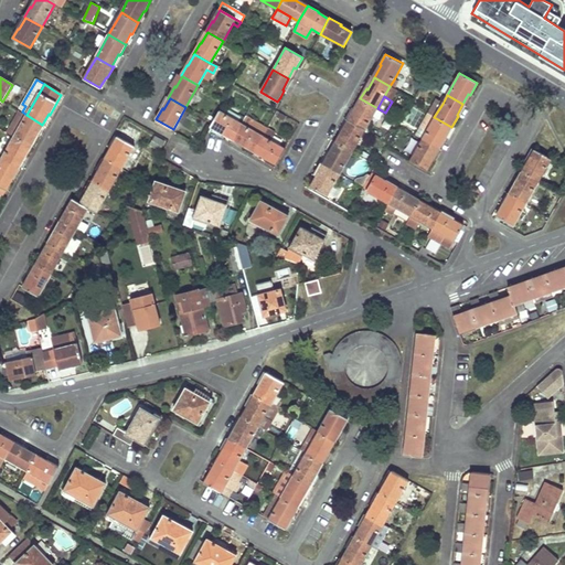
[(350,120),(365,130),(377,108),(360,98),(354,108),(356,109),(350,120)]
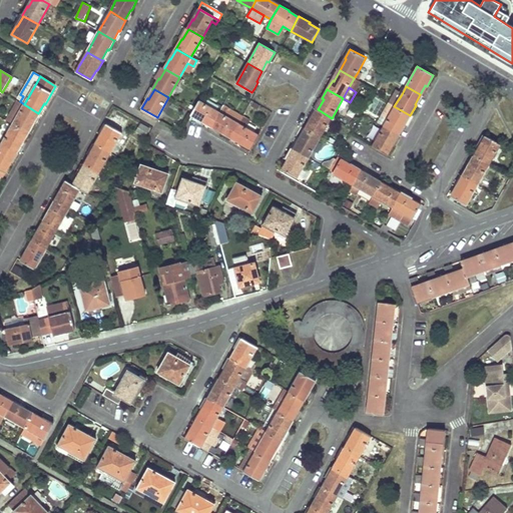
[(402,94),(396,91),(389,103),(394,106),(402,94)]
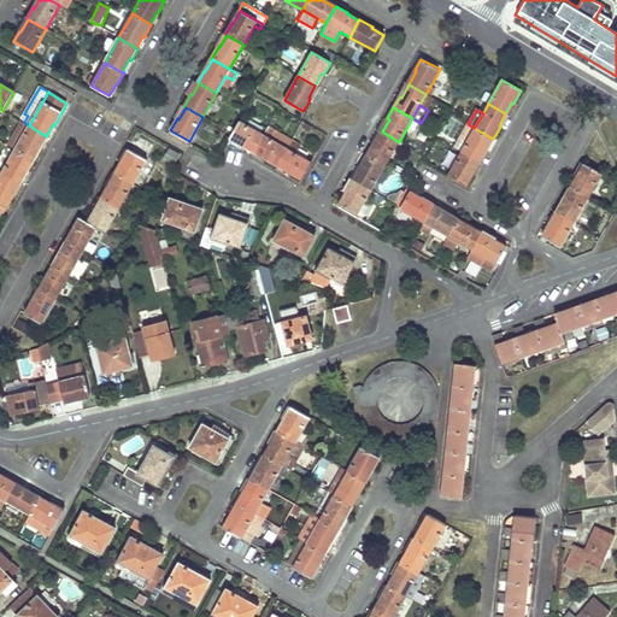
[(254,151),(264,134),(240,121),(230,137),(242,145),(242,146),(253,152),(254,151)]
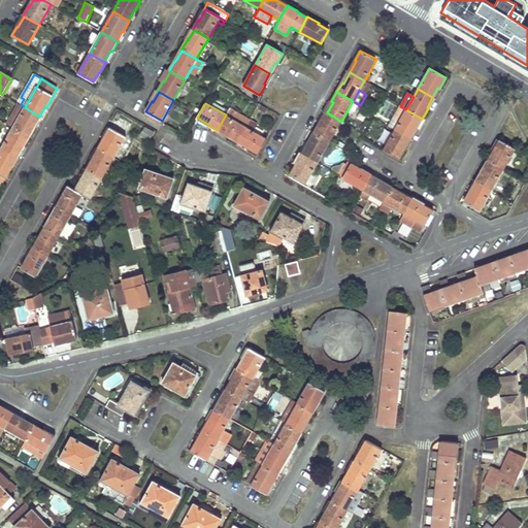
[(13,127),(24,109),(17,106),(7,123),(13,127)]
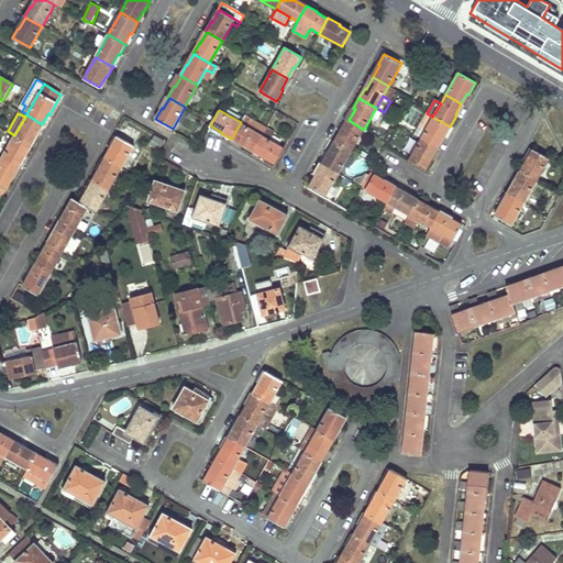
[(427,113),(419,128),(424,131),(432,117),(427,113)]
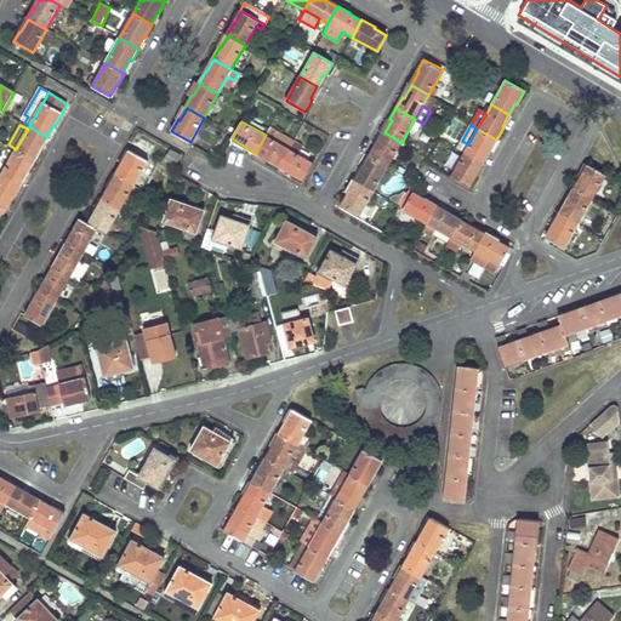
[(15,151),(34,161),(41,149),(40,149),(46,137),(29,126),(28,129),(16,149),(15,151)]
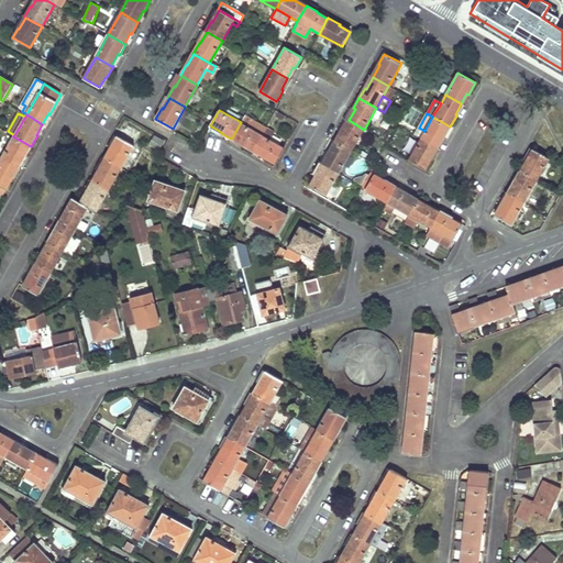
[(250,119),(244,116),(241,122),(246,125),(250,119)]
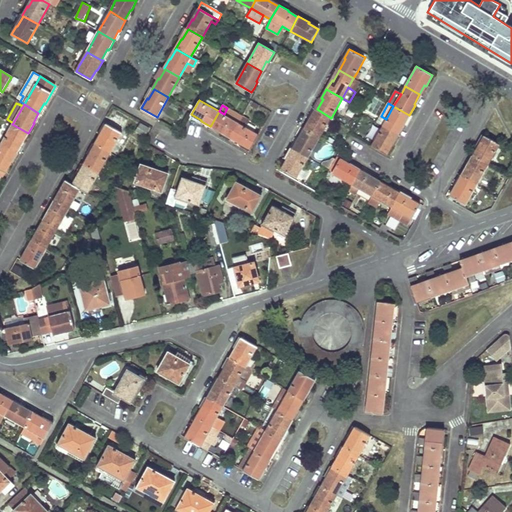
[(409,115),(393,106),(386,119),(382,126),(397,134),(402,124),(404,125),(409,115)]
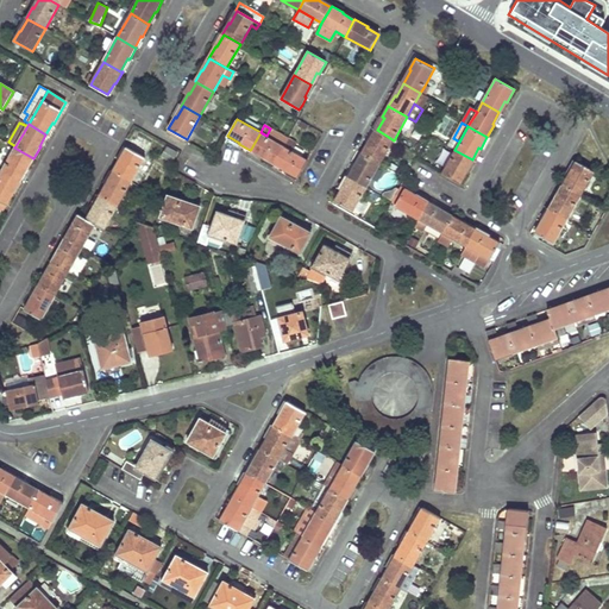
[(187,139),(168,129),(165,133),(184,143),(187,139)]
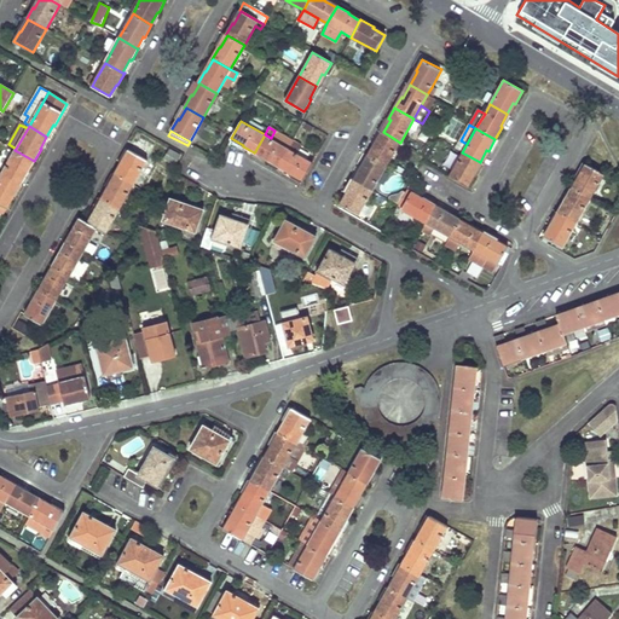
[(271,138),(265,134),(255,151),(268,158),(267,160),(272,163),(278,167),(279,165),(288,149),(293,140),(275,131),(271,138)]
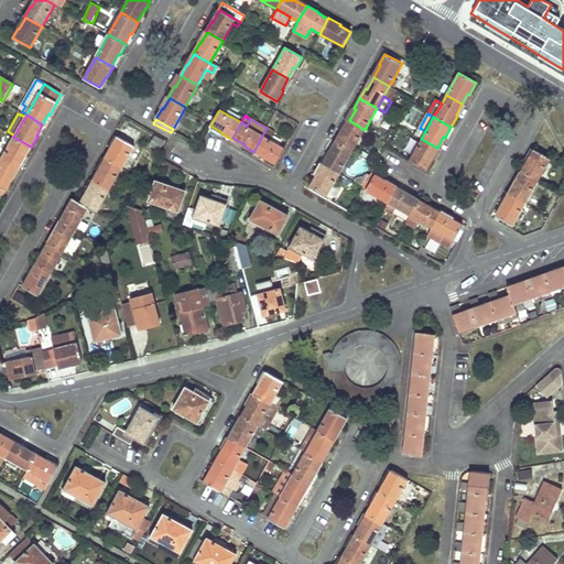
[(353,152),(365,130),(349,120),(342,132),(340,131),(335,142),(353,152)]
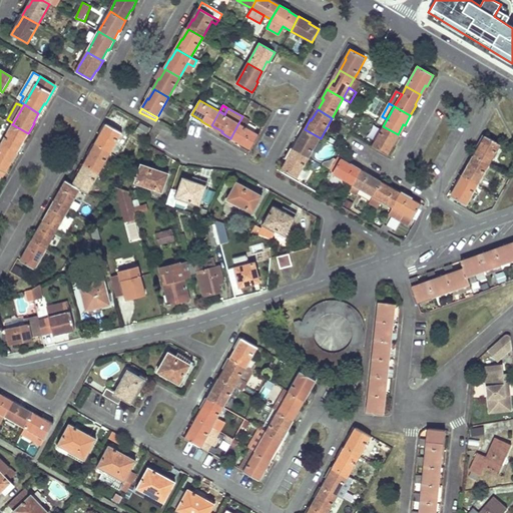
[(238,123),(231,136),(242,143),(241,144),(251,149),(260,134),(238,123)]
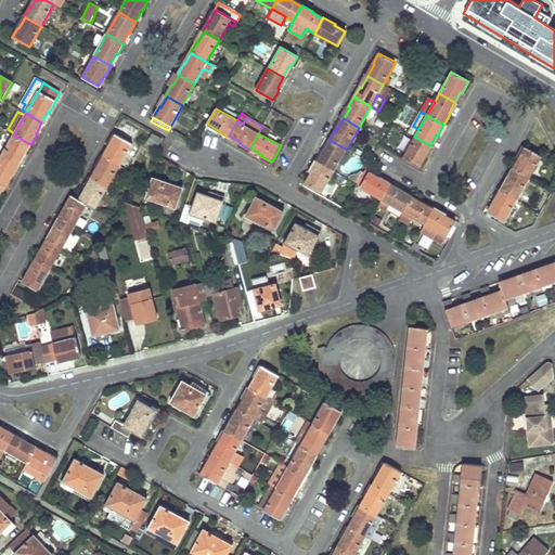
[(25,155),(30,144),(13,134),(1,156),(17,165),(24,155),(25,155)]
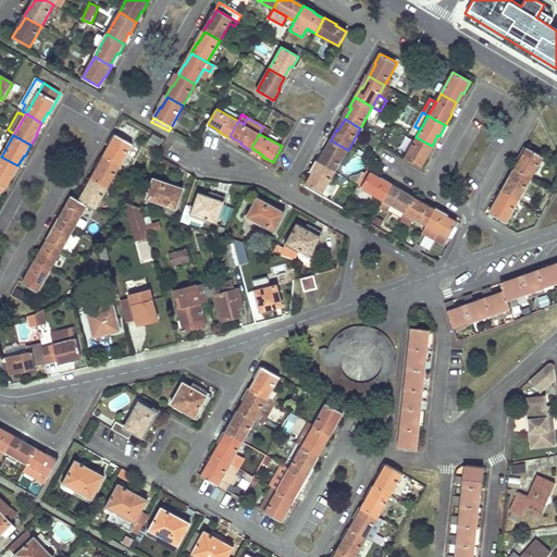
[(102,157),(104,157),(120,166),(132,144),(116,135),(110,147),(108,147),(102,157)]
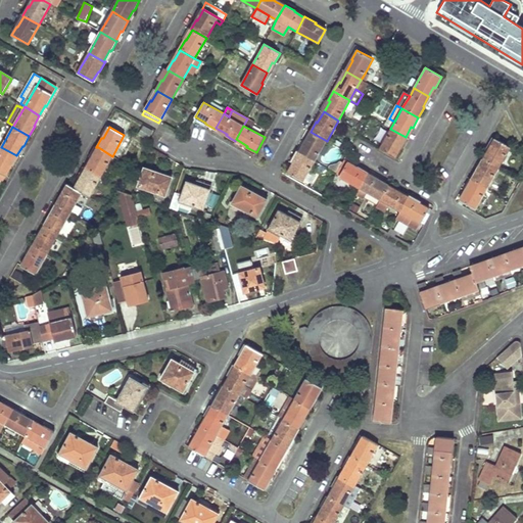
[(143,127),(141,130),(139,134),(147,139),(151,131),(143,127)]
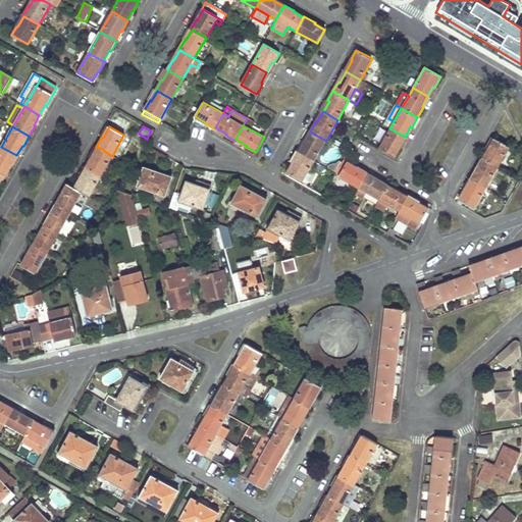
[(399,147),(405,137),(389,128),(378,149),(395,158),(398,153),(400,148),(399,147)]
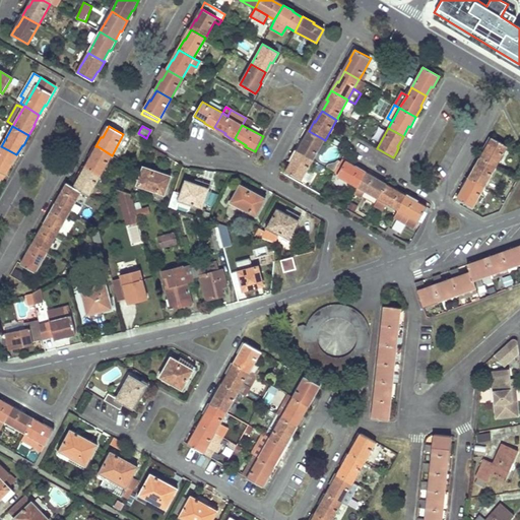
[(323,142),(325,140),(309,131),(304,140),(305,140),(299,151),(313,159),(323,142)]
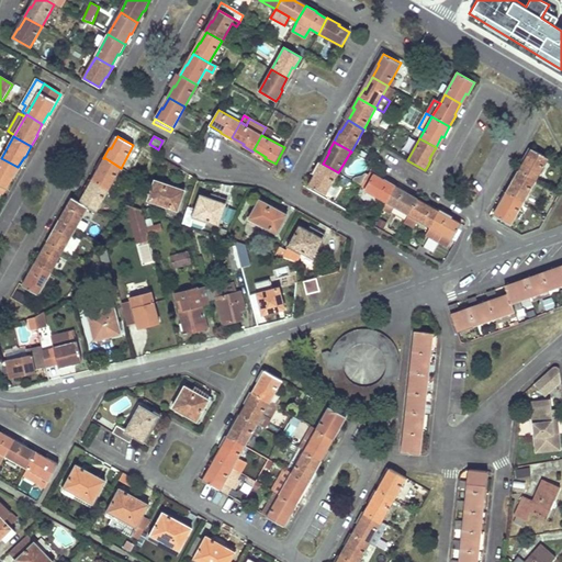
[(519,171),(520,171),(536,180),(548,158),(532,149),(526,161),(525,160),(519,171)]
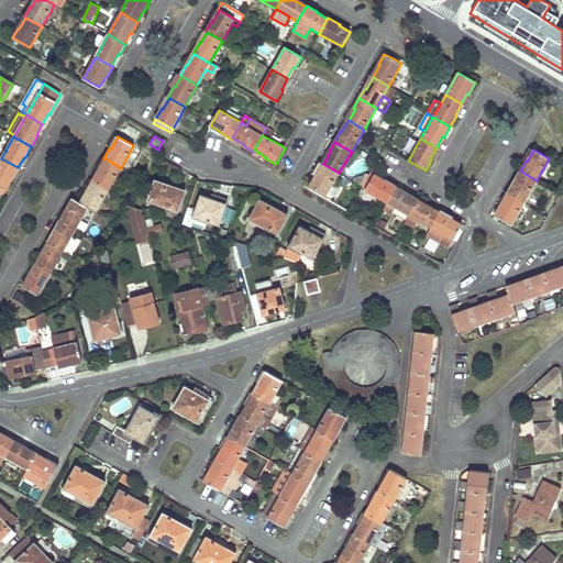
[(0,196),(2,197),(12,179),(11,179),(18,167),(1,158),(0,161),(0,159),(0,196)]
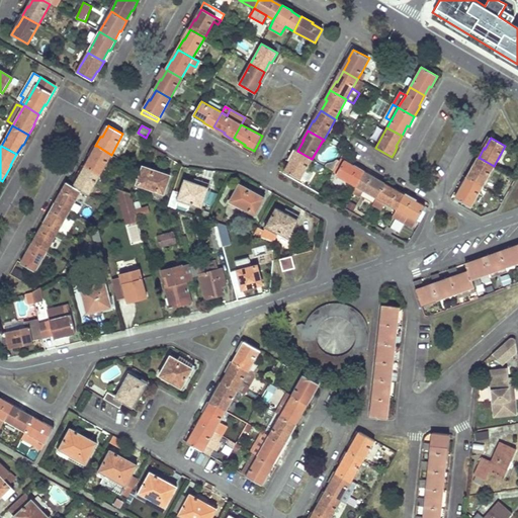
[(85,166),(100,175),(105,165),(111,155),(97,146),(90,158),(89,158),(84,166),(85,166)]
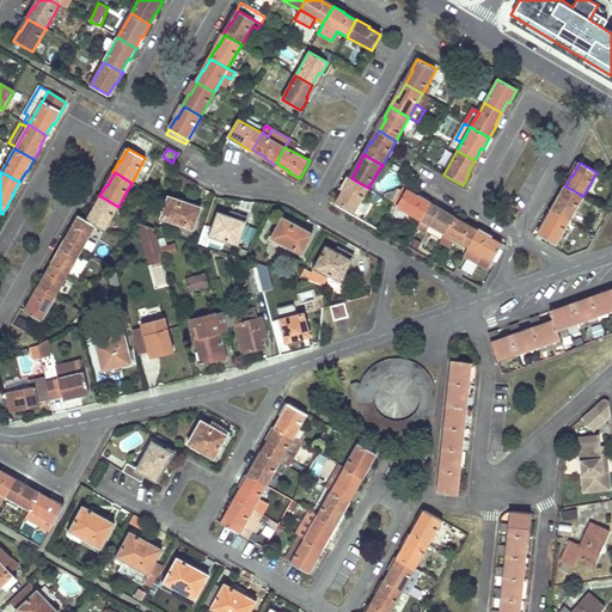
[(355,213),(368,188),(352,178),(344,191),(343,190),(336,202),(355,213)]
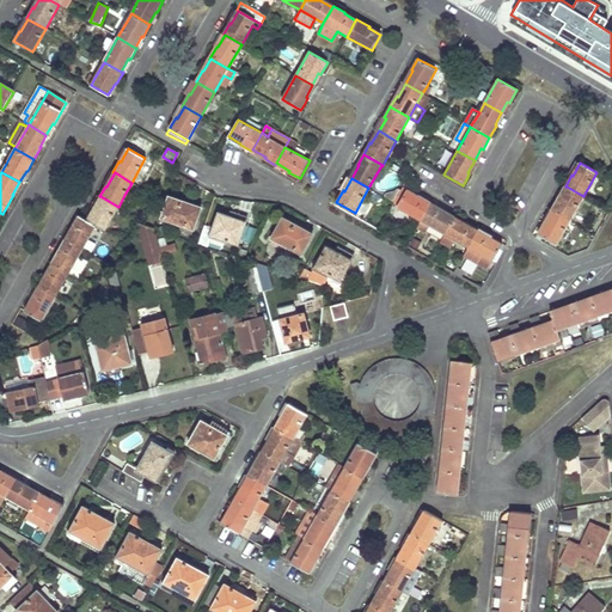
[(551,209),(554,210),(570,220),(583,196),(567,187),(563,194),(560,200),(558,200),(551,209)]
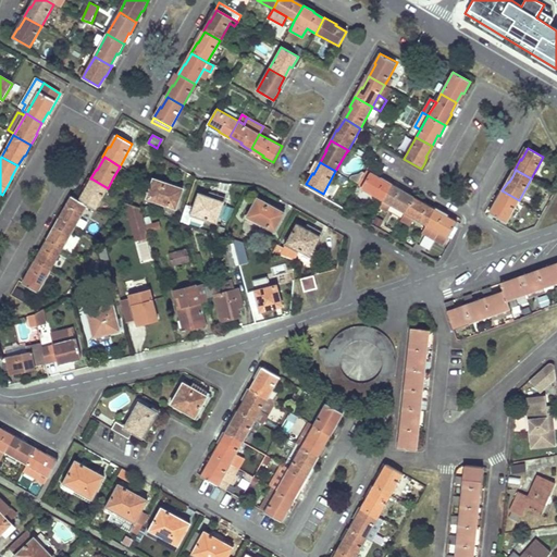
[(360,188),(383,201),(391,187),(391,186),(380,180),(380,178),(367,171),(366,173),(359,185),(358,185),(361,187),(360,188)]
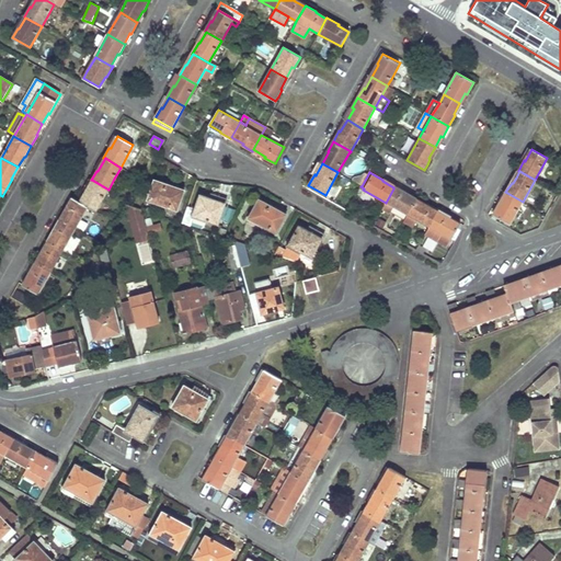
[(353,181),(362,186),(368,174),(365,173),(364,174),(362,174),(359,175),(357,176),(356,176),(355,176),(353,181)]
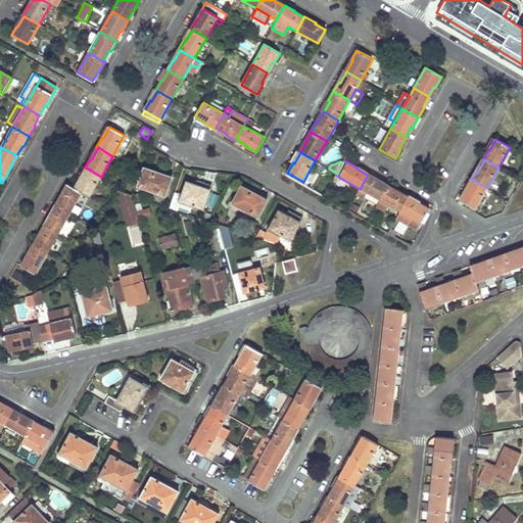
[(89,197),(101,177),(86,168),(80,179),(79,179),(74,188),(82,193),(89,197)]
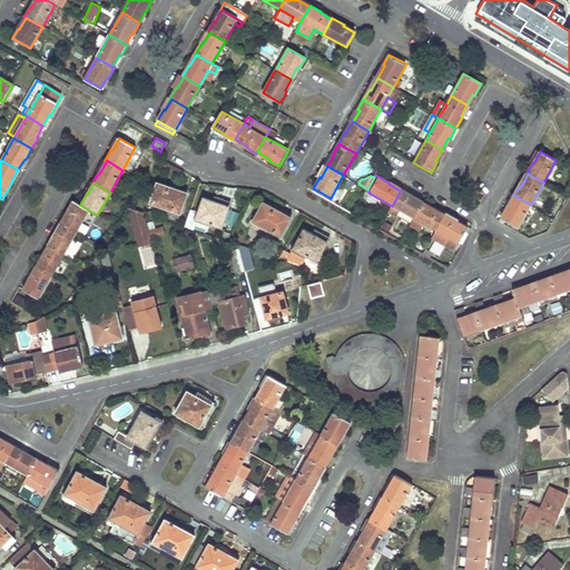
[(169,187),(164,185),(157,183),(150,200),(161,205),(160,207),(170,210),(180,214),(186,197),(168,190),(169,187)]
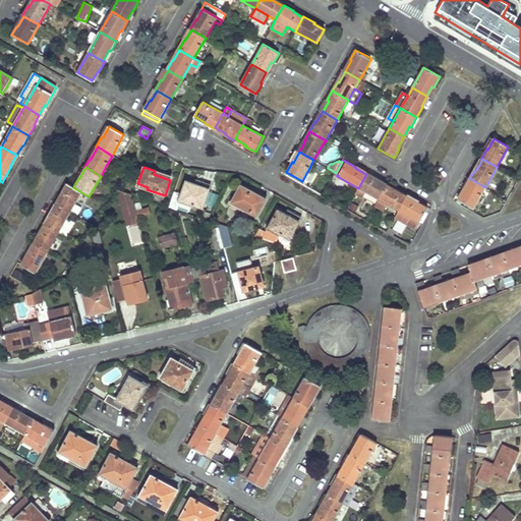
[(170,180),(171,177),(155,171),(154,174),(170,180)]
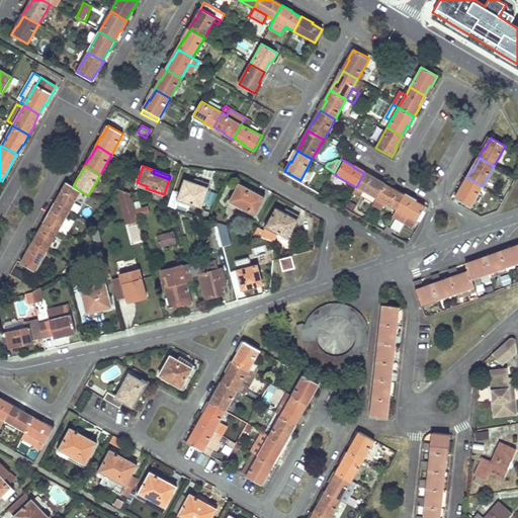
[(364,191),(376,198),(384,183),(375,178),(374,179),(363,174),(356,187),(364,191)]
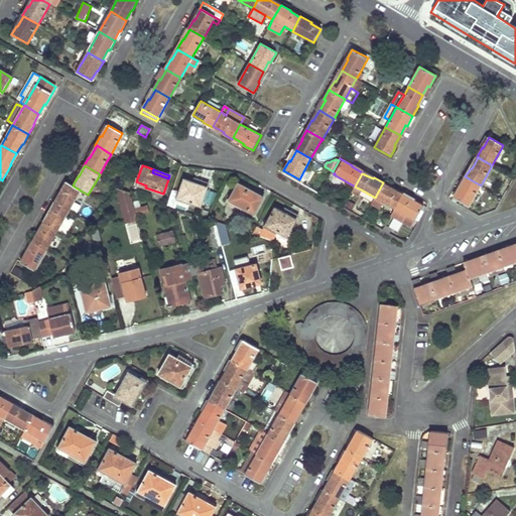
[(481,185),(467,177),(460,188),(459,187),(454,198),(469,207),(481,185)]
